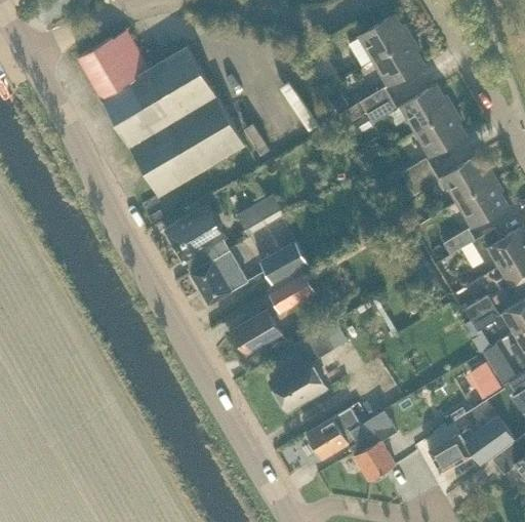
[(404,28),(402,29),(394,16),(359,38),(373,63),(412,40),(404,28)]
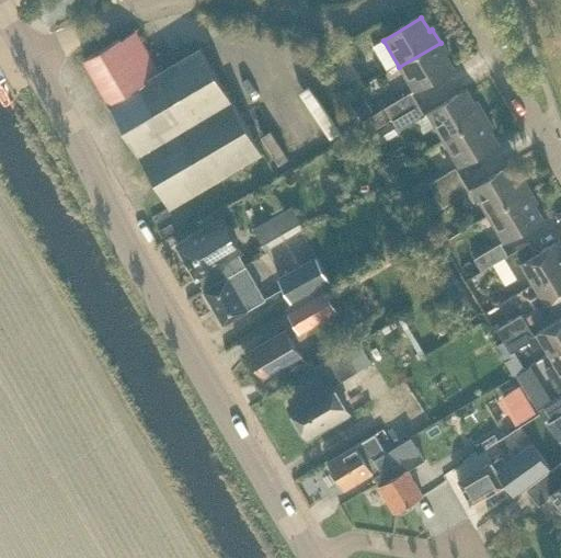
[(135,34),(121,43),(119,41),(84,61),(110,104),(109,105),(170,211),(262,156),(201,50),(163,72),(161,67),(156,70),(135,34)]
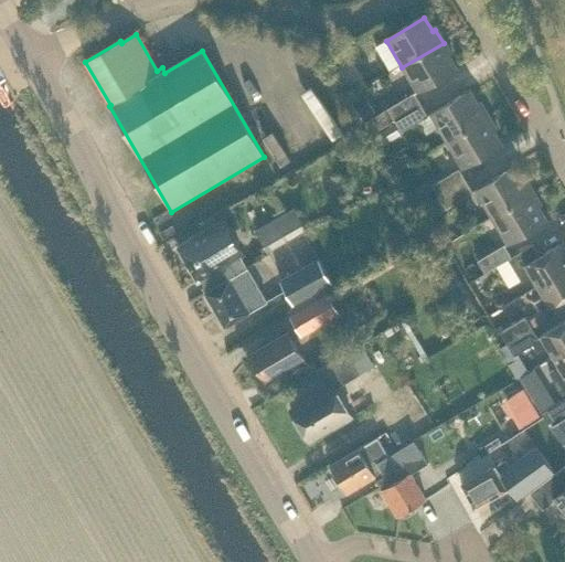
[(448,57),(451,56),(444,43),(402,67),(418,94),(457,71),(448,57)]
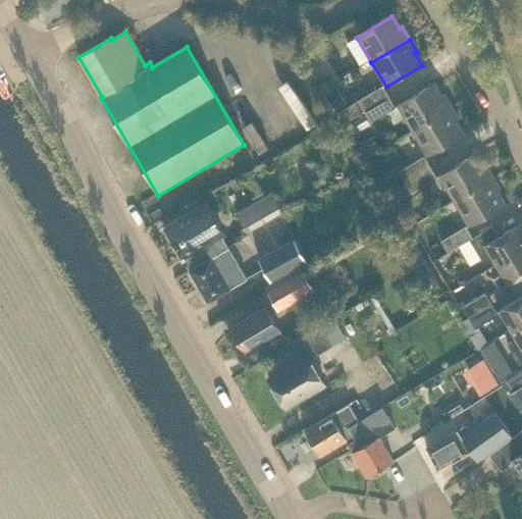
[(312,64),(326,89),(337,82),(323,57),(312,64)]
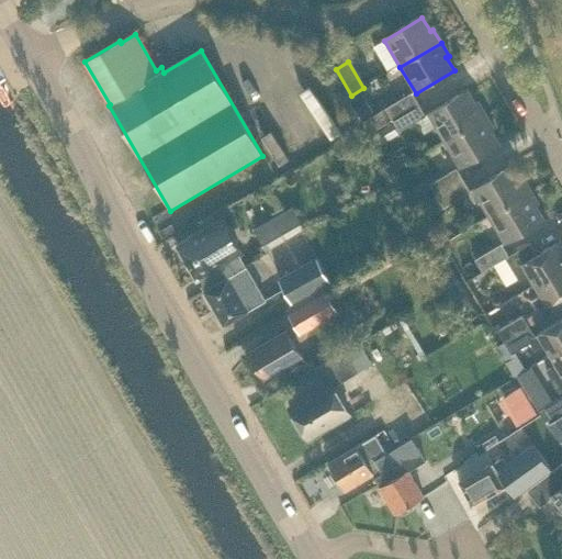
[(334,108),(345,102),(329,73),(318,78),(334,108)]
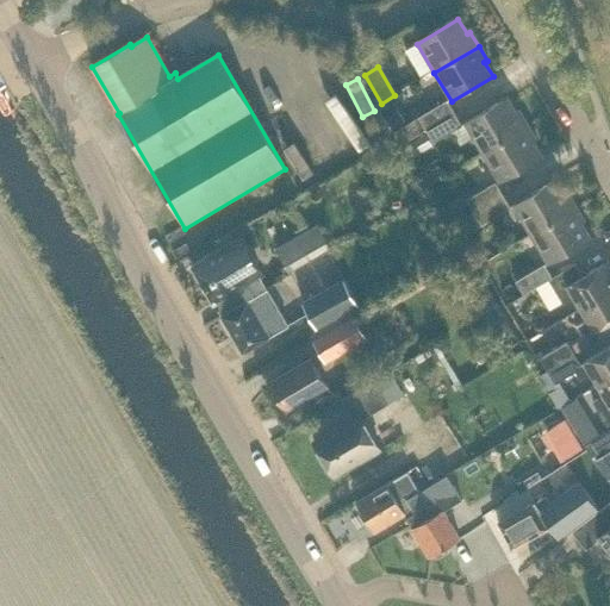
[(518,113),(516,116),(508,101),(466,125),(483,154),(528,127),(518,113)]
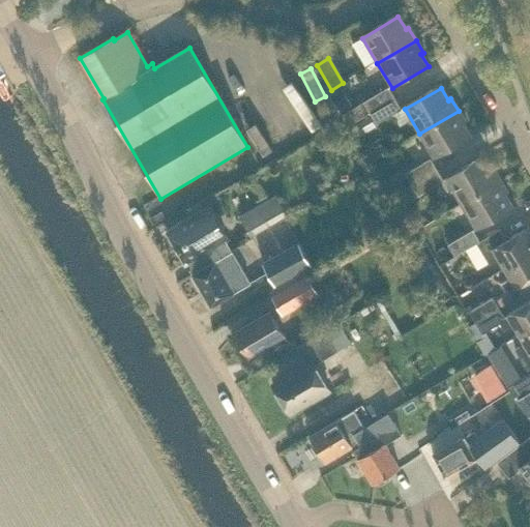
[(341,89),(328,96),(340,116),(351,110),(341,89)]
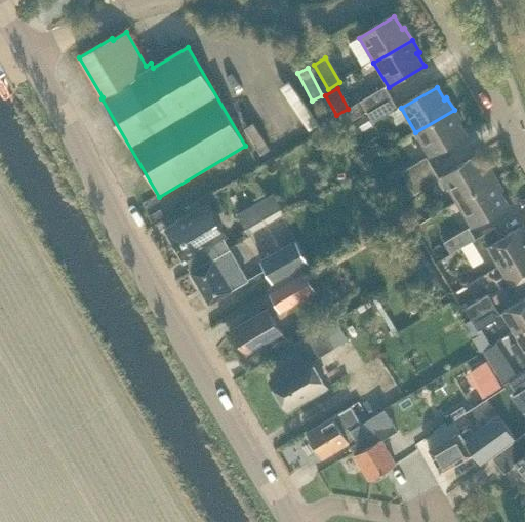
[(366,115),(392,99),(386,89),(385,89),(377,93),(337,117),(342,125),(346,124),(347,126),(366,115)]
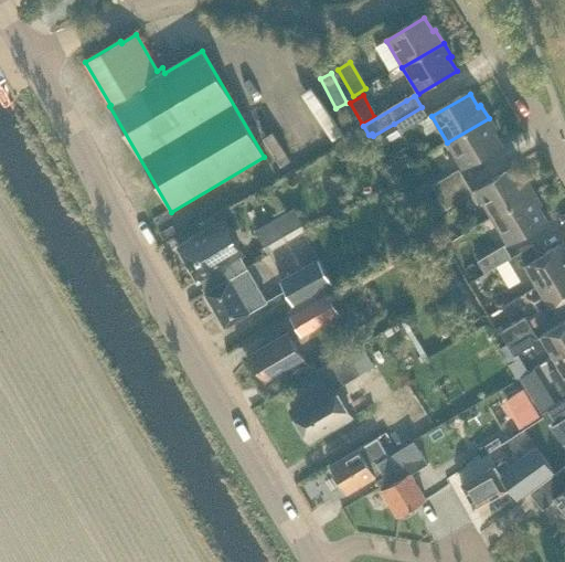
[(402,135),(428,118),(422,107),(394,124),(402,135)]
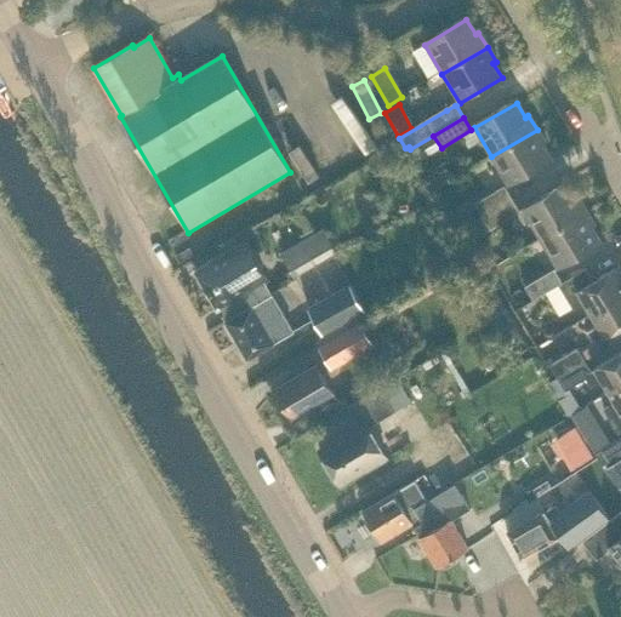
[(357,121),(303,155),(318,178),(371,144),(357,121)]
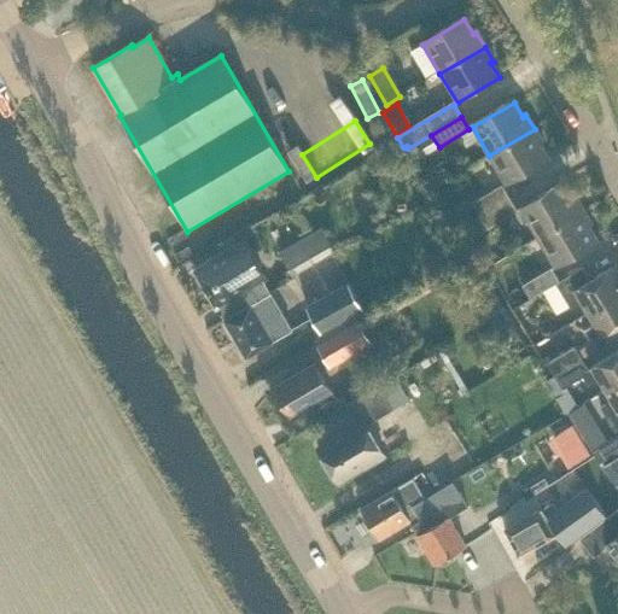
[(540,146),(543,144),(535,129),(489,156),(507,186),(548,161),(540,146)]
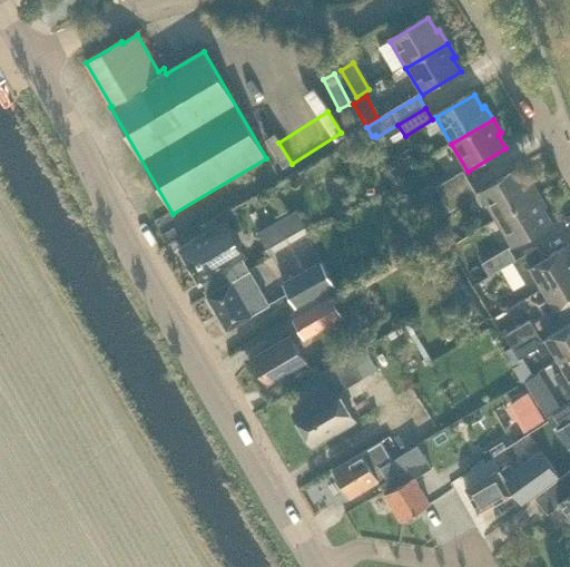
[(396,128),(381,138),(387,148),(403,138),(396,128)]
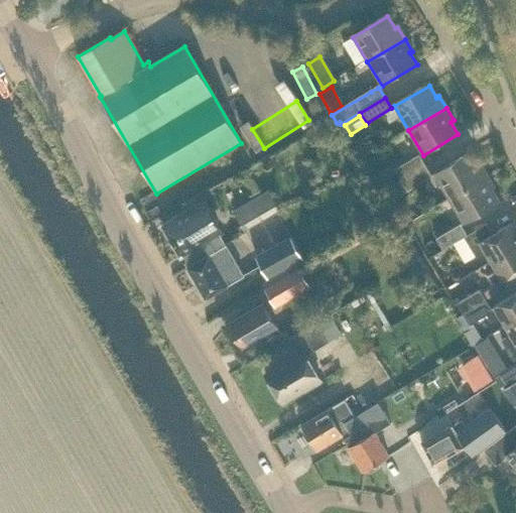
[(480,165),(478,166),(470,154),(435,175),(449,201),(487,177),(480,165)]
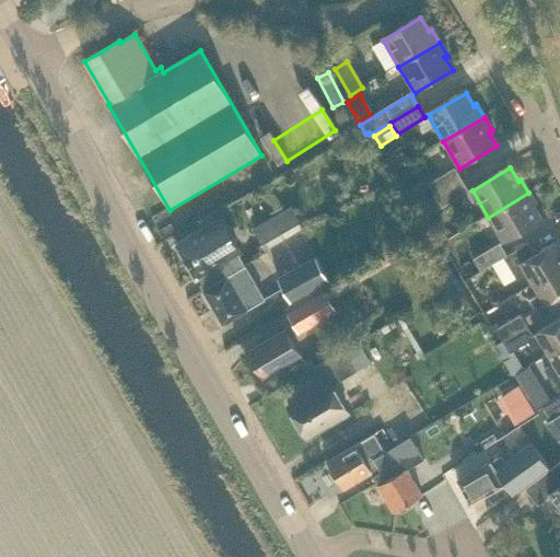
[(429,186),(429,187),(419,193),(426,204),(462,182),(455,170),(429,186)]
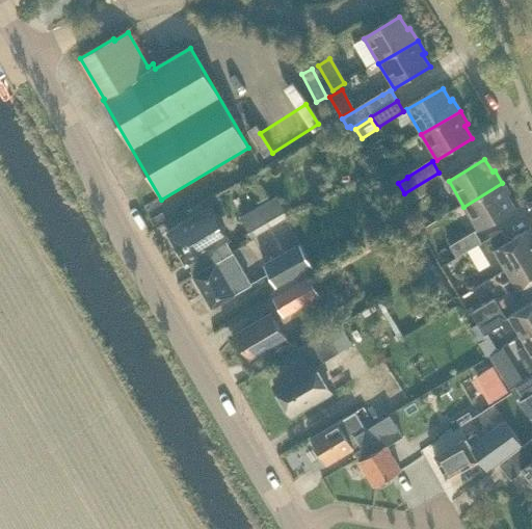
[(445,183),(439,173),(404,193),(409,202),(419,196),(420,199),(445,183)]
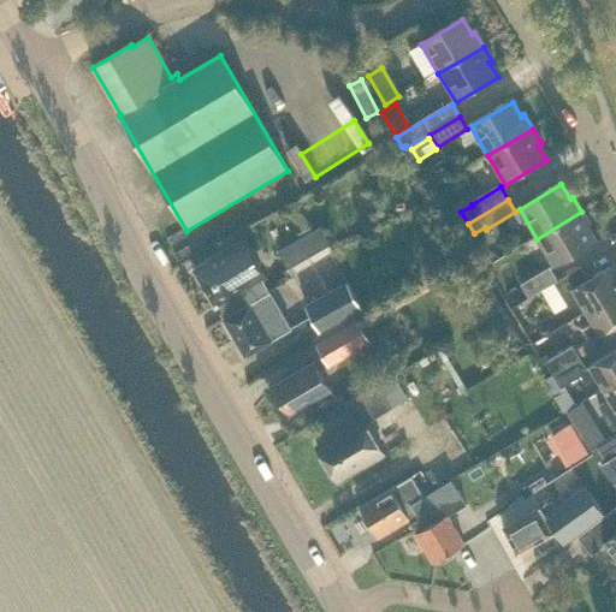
[(587,229),(590,226),(581,212),(537,239),(554,268),(596,243),(587,229)]
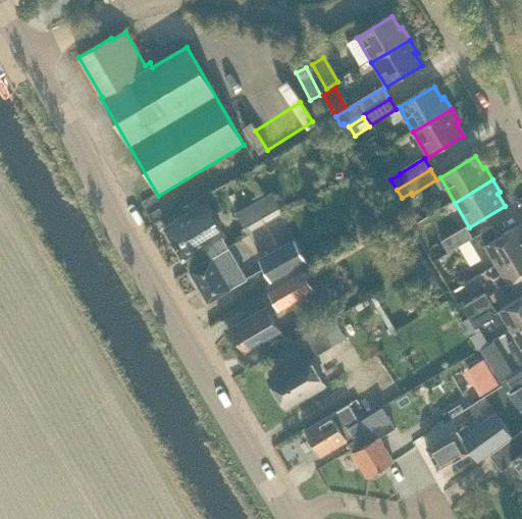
[(272,195),(236,215),(244,230),(241,231),(243,236),(237,240),(239,243),(248,238),(247,236),(283,214),(284,216),(296,209),(291,201),(279,207),(272,195)]
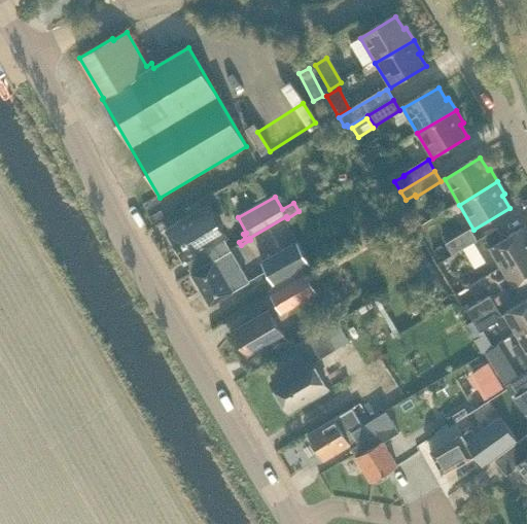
[(191,274),(219,257),(231,251),(225,242),(229,240),(209,207),(196,214),(166,232),(185,265),(185,264),(191,274)]
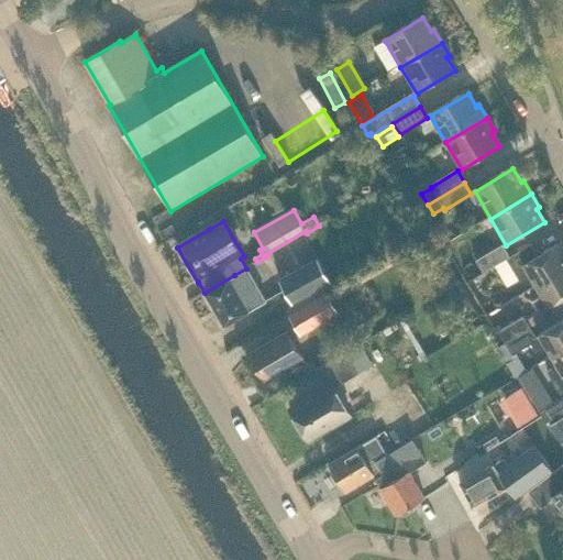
[(506,261),(519,283),(530,276),(536,287),(562,271),(562,252),(559,245),(539,257),(531,245),(506,261)]
